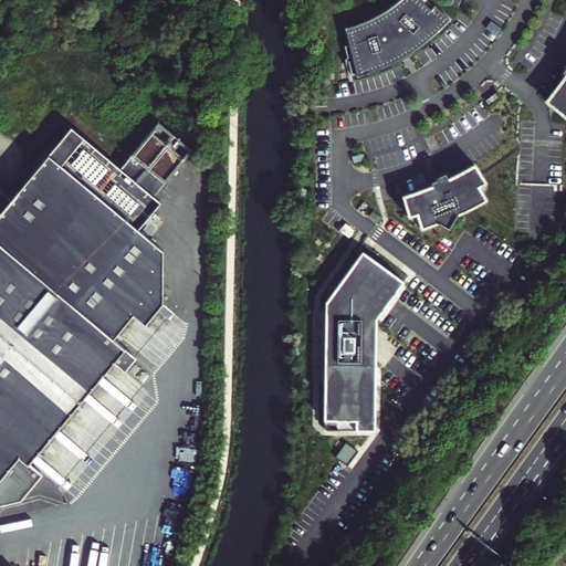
[(358,23),(342,28),(346,44),(342,46),(348,74),(353,73),(354,76),(366,74),(365,71),(377,66),(378,70),(388,65),(387,62),(399,56),(400,60),(409,55),(407,52),(418,44),(420,48),(428,42),(426,39),(436,30),(438,32),(450,21),(435,6),(430,9),(420,0),(398,0),(396,2),(386,9),(373,17),(358,23)]
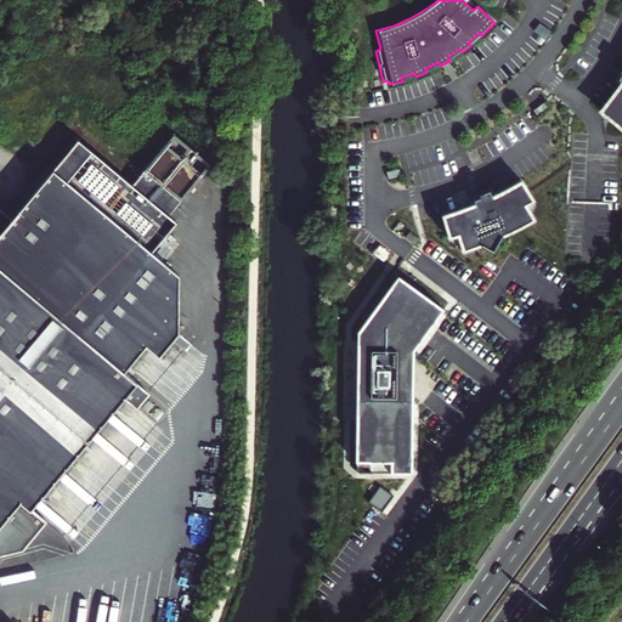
[(614,94),(600,111),(621,130),(621,66),(617,73),(621,74),(617,80),(621,83),(614,94)]
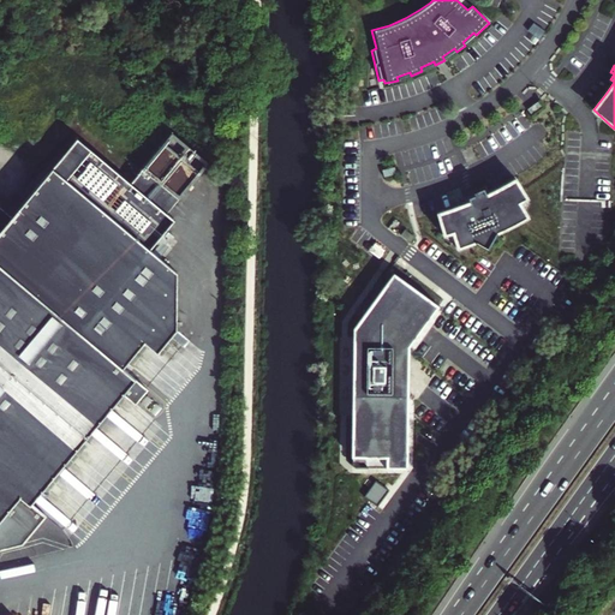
[(543,107),(538,101),(527,109),(532,115),(543,107)]
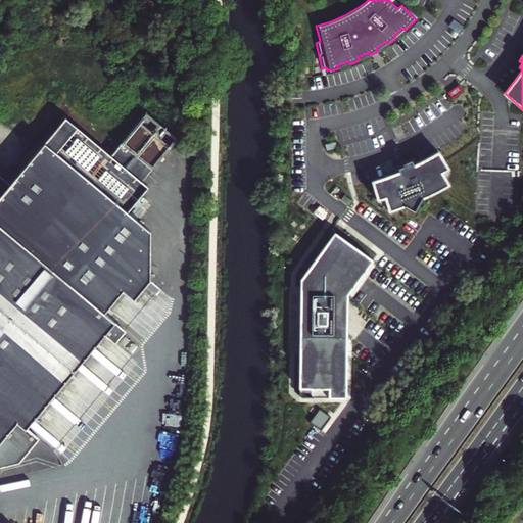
[(11,184),(0,175),(0,468),(25,462),(44,439),(30,427),(121,320),(112,313),(131,290),(139,297),(155,278),(155,228),(132,208),(152,185),(143,178),(178,137),(146,110),(111,151),(68,115),(11,184)]
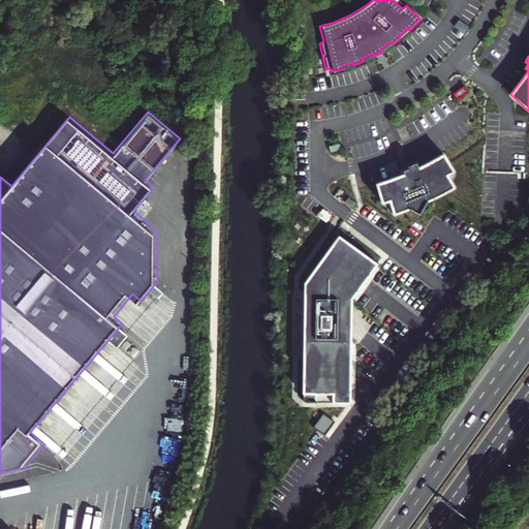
[(329,147),(331,153),(341,150),(340,144),(329,147)]
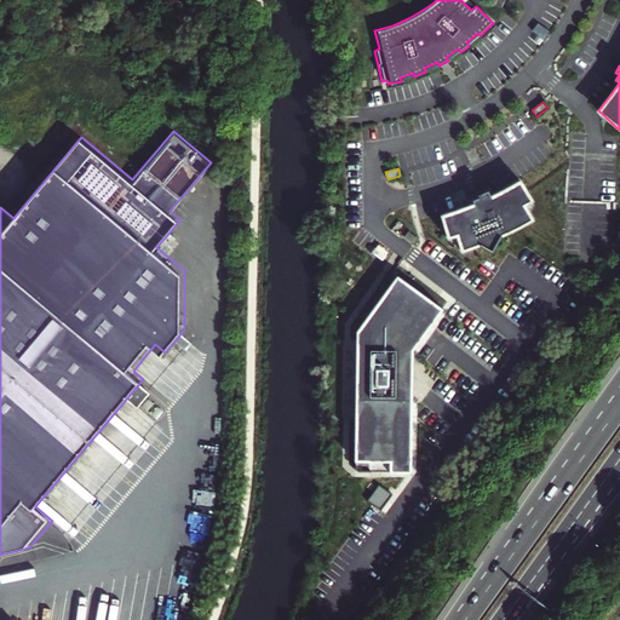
[(458,219),(442,223),(448,246),(458,242),(463,257),(481,252),(491,258),(500,245),(532,225),(524,213),(532,208),(520,188),(506,196),(491,204),(487,197),(477,204),(477,205),(471,208),(474,212),(458,219)]
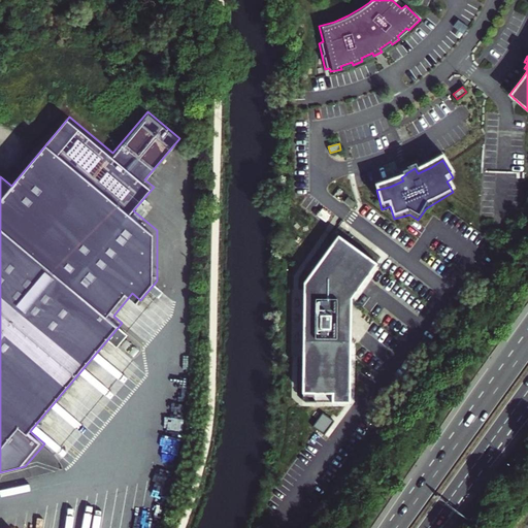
[(344,201),(352,207),(356,203),(348,197),(344,201)]
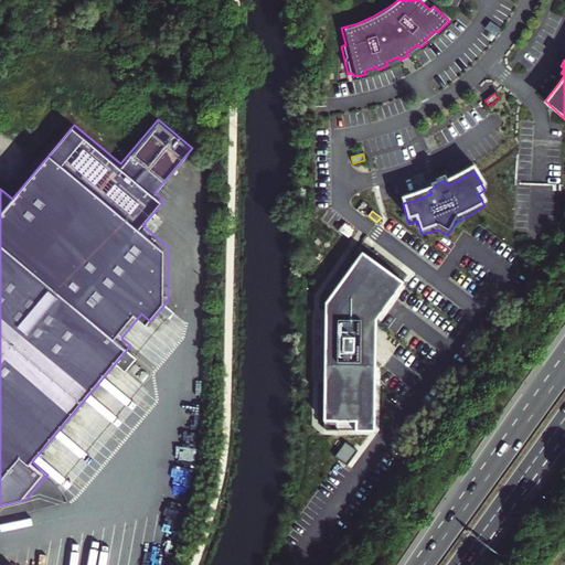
[(324,302),(323,419),(355,419),(355,429),(374,429),(375,350),(366,350),(365,332),(403,281),(362,252),(324,302)]
